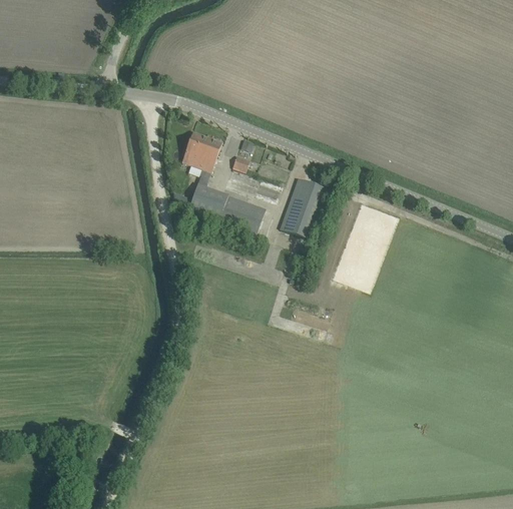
[(181,161),(196,166),(207,136),(192,130),(181,161)]
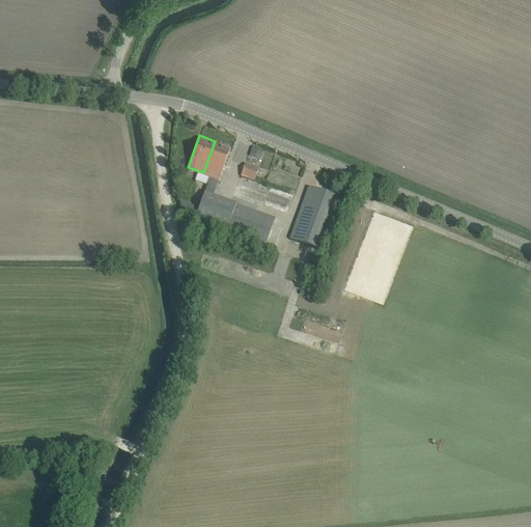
[(215,141),(203,172),(219,177),(230,146),(215,141)]
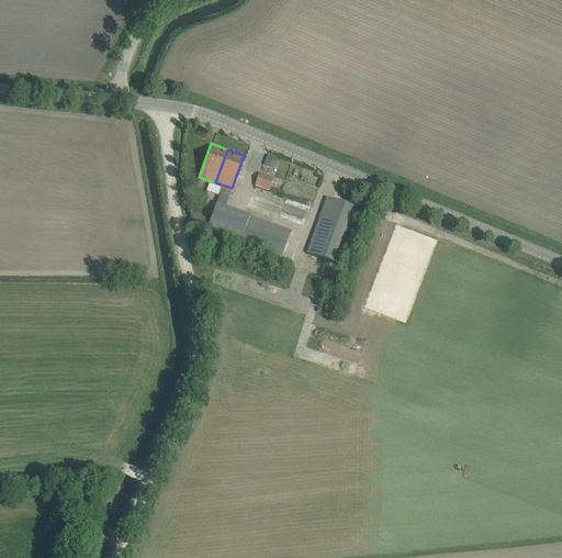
[(259,170),(255,182),(269,188),(273,176),(259,170)]
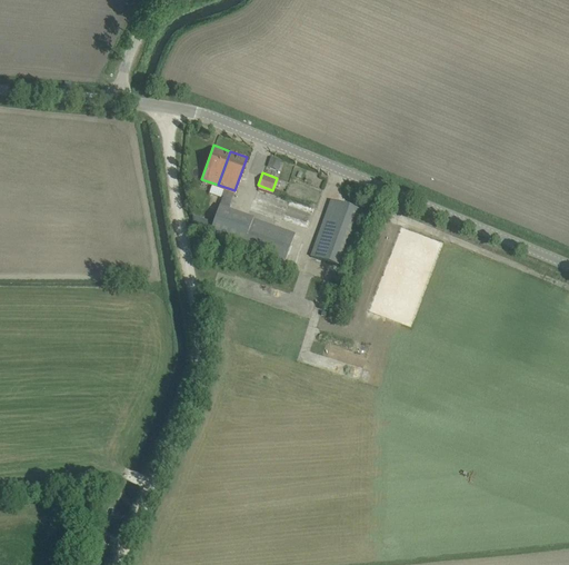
[(331,197),(327,207),(310,254),(346,266),(367,210),(331,197)]
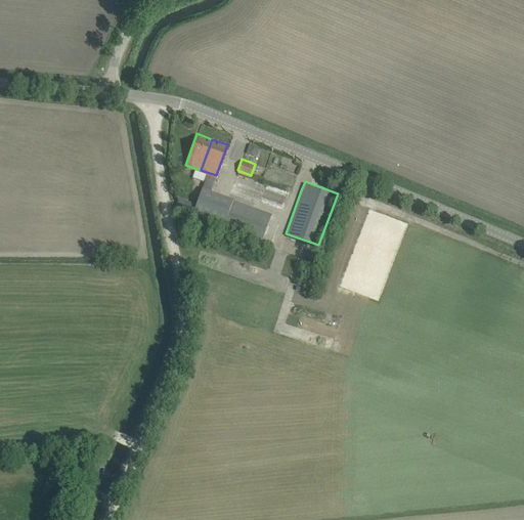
[(192,213),(202,217),(262,239),(271,212),(202,187),(197,202),(192,213)]
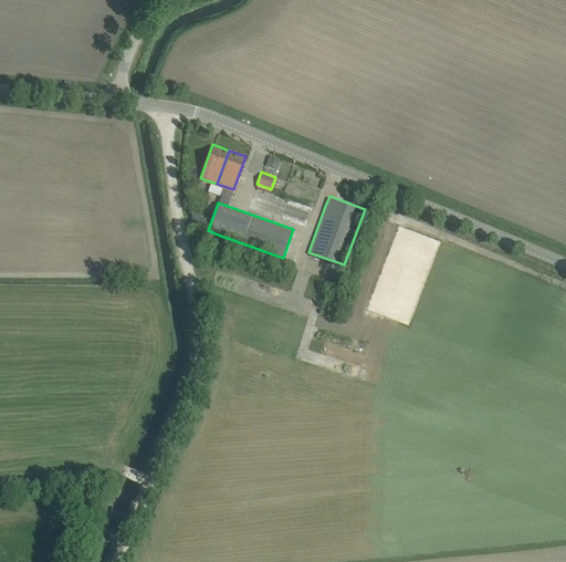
[(212,218),(191,210),(192,225),(208,230),(212,218)]
